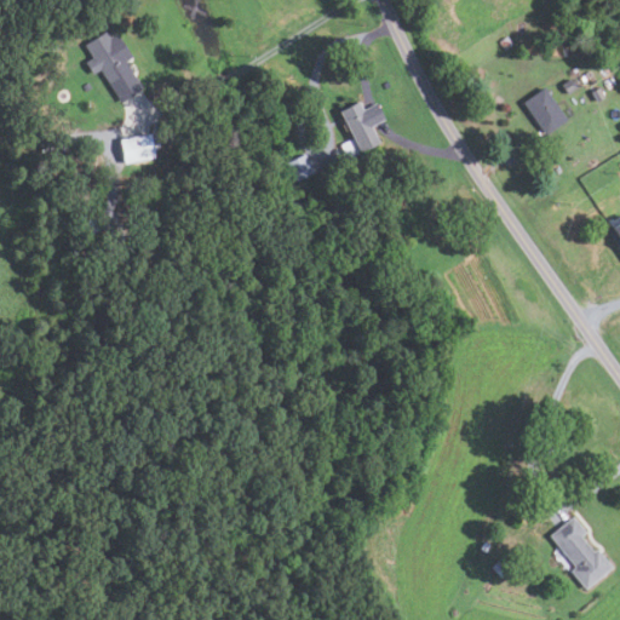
[(141,87),(124,61),(130,57),(115,33),(110,36),(105,28),(82,42),(91,57),(85,61),(92,73),(99,68),(119,101),(141,87)]
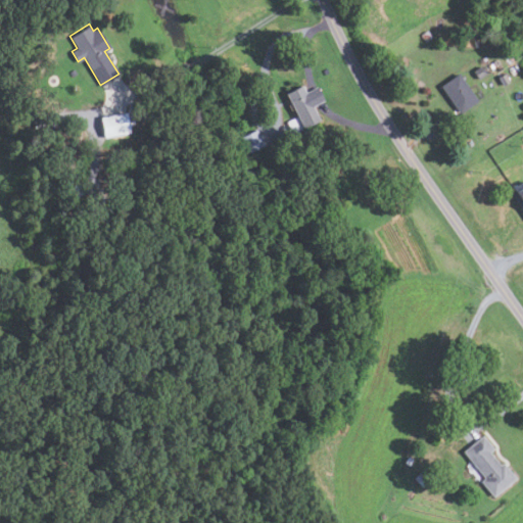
[(425,41),(421,34),(427,30),(431,36),(425,41)]
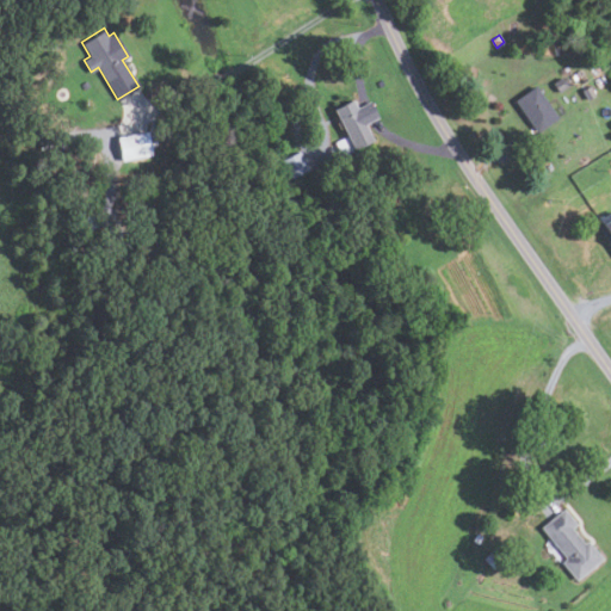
[(559,92),(551,82),(561,76),(568,86),(559,92)]
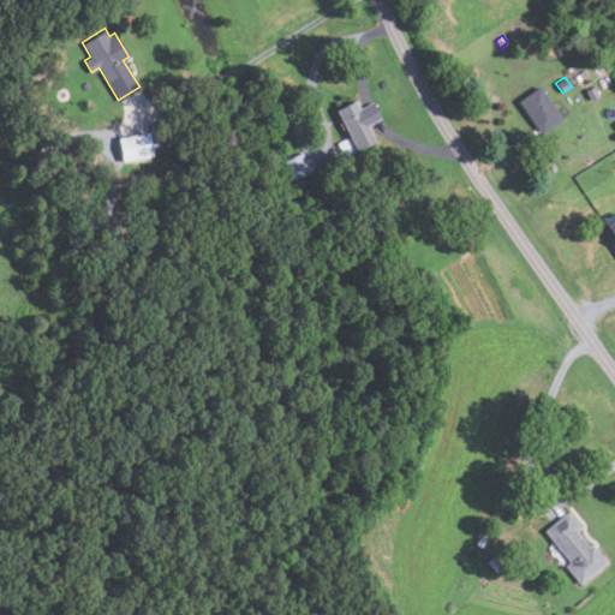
[(541,133),(518,100),(539,85),(562,119),(541,133)]
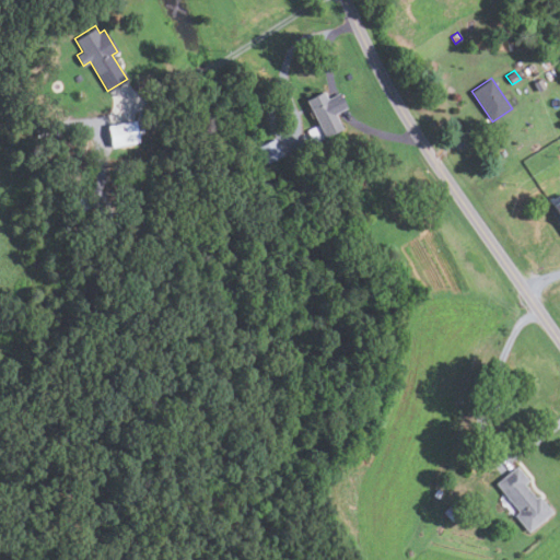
[(532,83),(540,78),(546,86),(538,92),(532,83)]
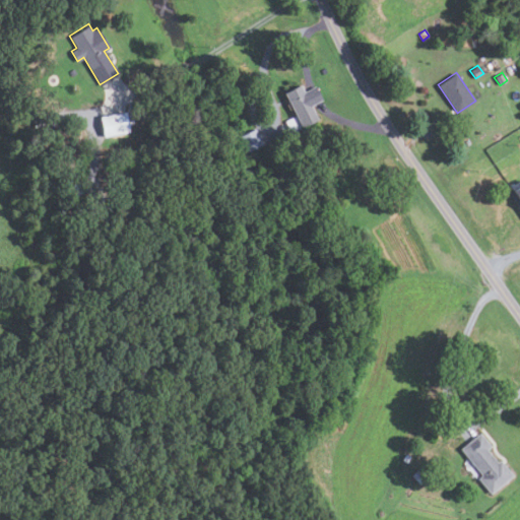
[(301,127),(283,92),(301,83),(304,91),(316,85),(322,100),(310,106),(317,119),(301,127)]
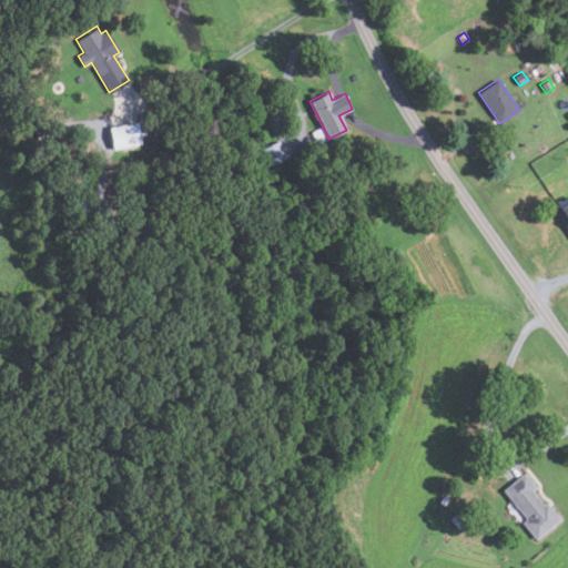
[(112,149),(109,127),(137,122),(140,144),(112,149)]
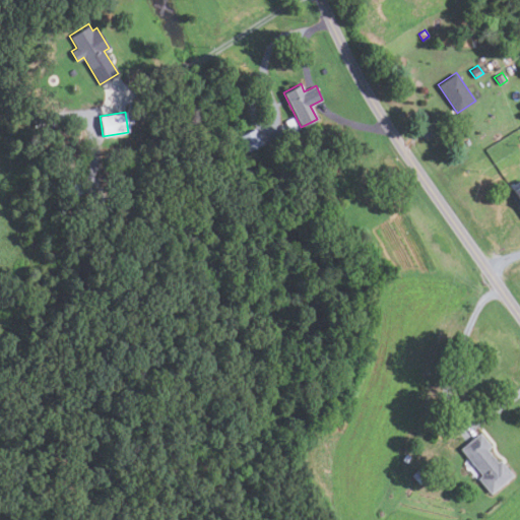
[(263,143),(256,128),(240,135),(248,151),(263,143)]
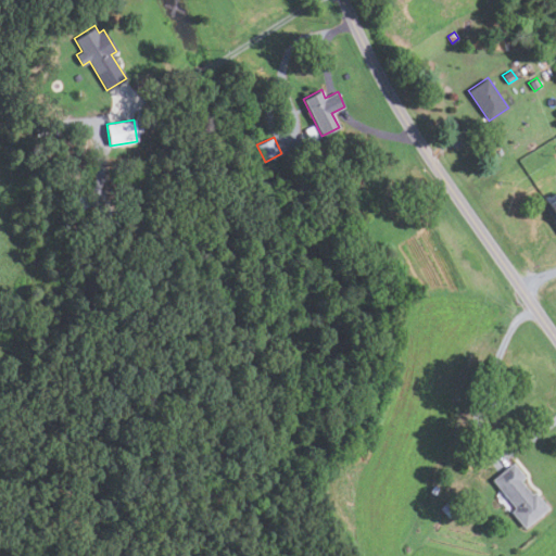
[(513,463),(492,480),(515,507),(510,512),(523,528),(548,508),(535,491),(531,494),(520,480),(525,477),(513,463)]
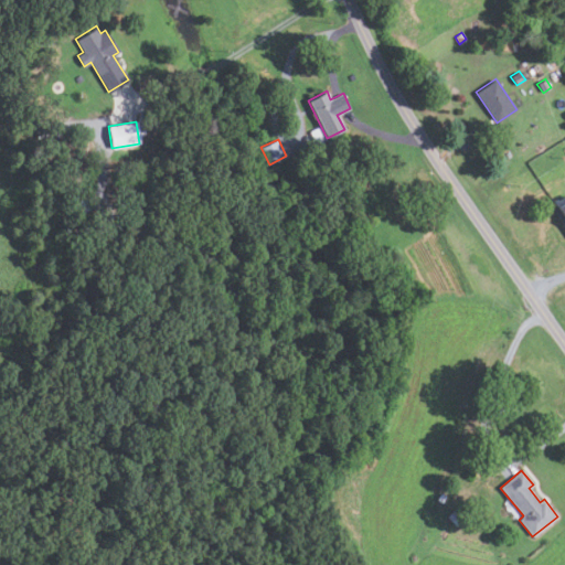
[(437,500),(441,493),(446,496),(441,503),(437,500)]
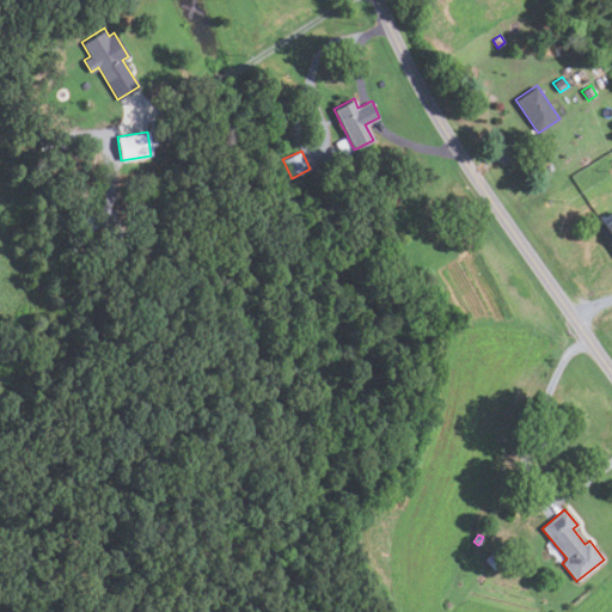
[(494,569),(485,560),(496,549),(506,558),(494,569)]
